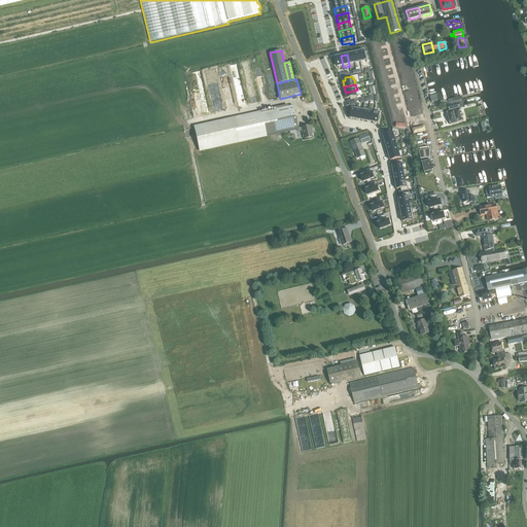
[(357,90),(346,93),(347,99),(350,98),(351,101),(358,99),(357,96),(358,96),(357,90)]
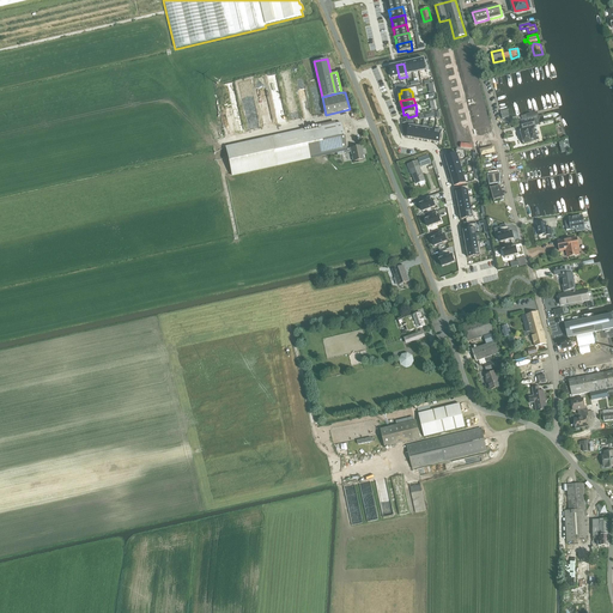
[(520,131),(523,144),(539,140),(535,126),(534,120),(533,117),(525,120),(521,121),(522,123),(523,129),(520,131)]
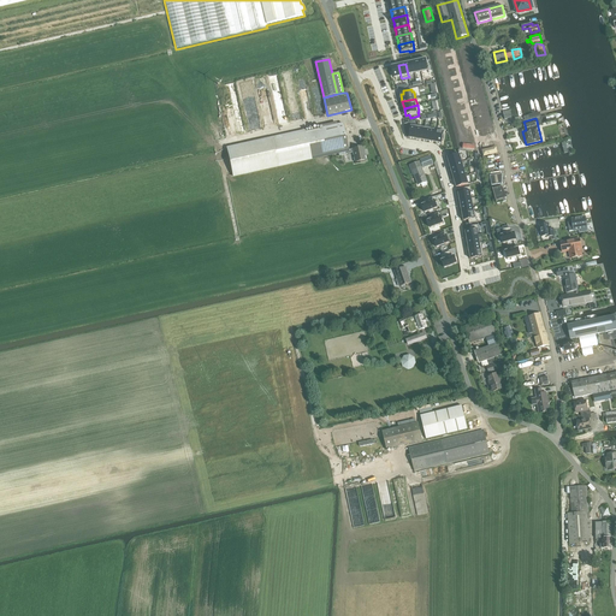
[(272,138),(226,148),(232,177),(234,177),(232,178),(234,178),(258,172),(279,167),(326,157),(338,154),(338,152),(348,150),(342,124),(337,125),(323,128),(323,130),(272,141),(272,140),(272,138)]
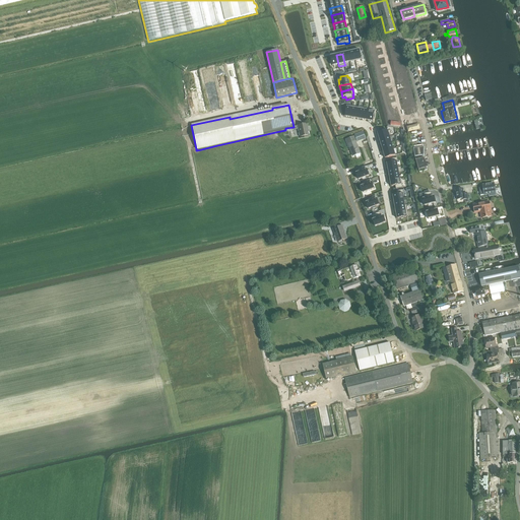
[(294,127),(285,128),(285,130),(286,131),(293,130),(298,129),(300,137),(309,135),(306,124),(298,126),(294,127)]
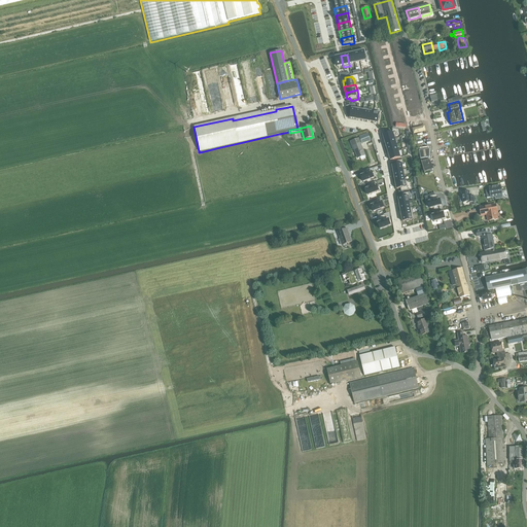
[(393,132),(383,135),(390,161),(400,157),(393,132)]
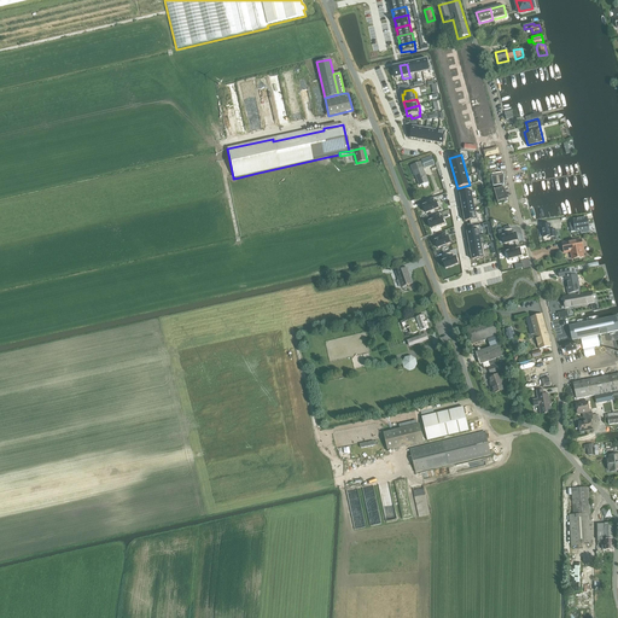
[(435,163),(432,156),(421,161),(424,168),(435,163)]
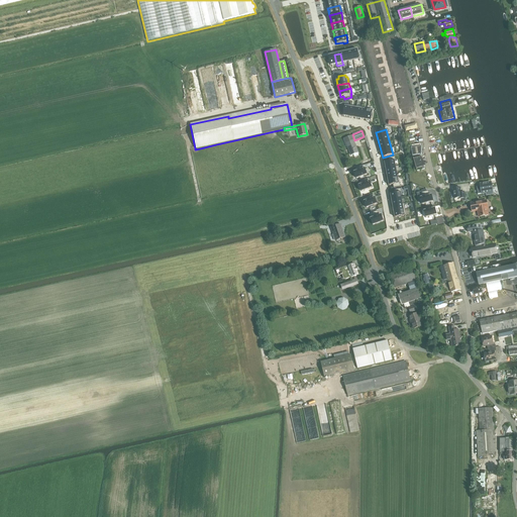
[(344,138),(351,156),(358,152),(352,136),(344,138)]
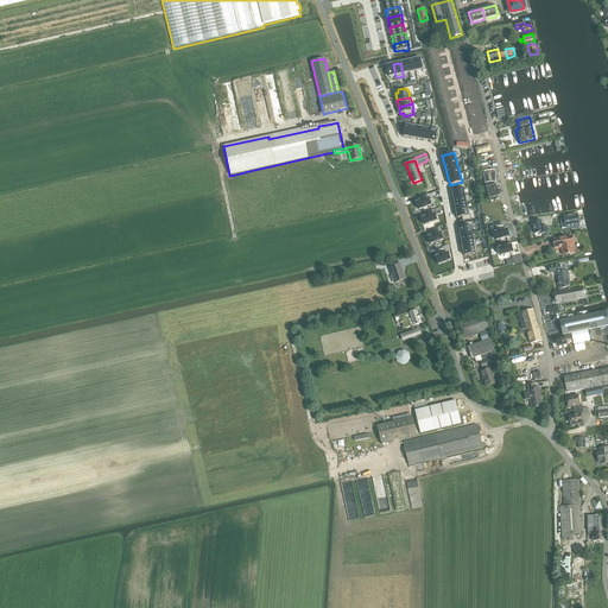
[(496,172),(483,173),(486,183),(495,182),(496,172)]
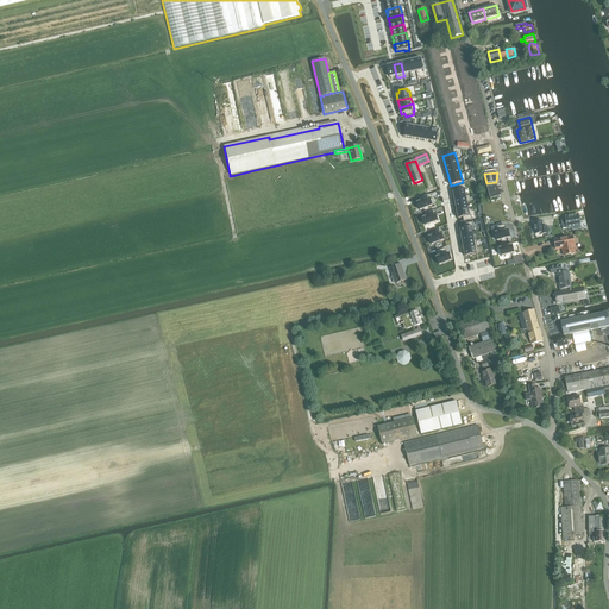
[(458,190),(453,192),(454,198),(466,196),(465,189),(466,189),(465,184),(457,186),(458,190)]
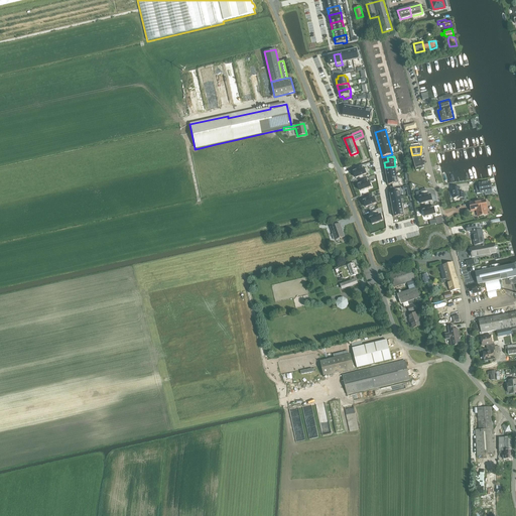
[(416,171),(424,168),(420,156),(413,159),(416,171)]
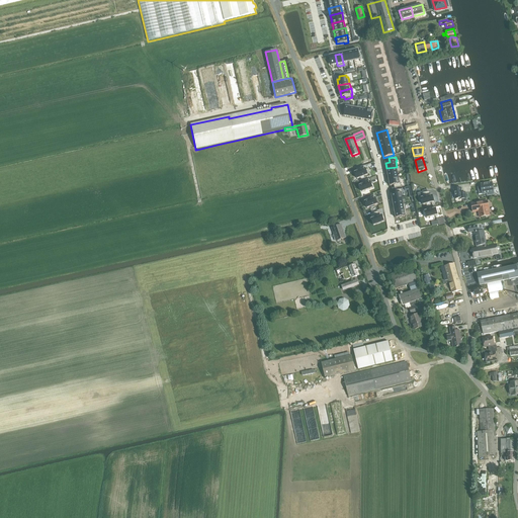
[(356,172),(355,172),(357,179),(368,175),(364,166),(356,169),(357,172),(356,172)]
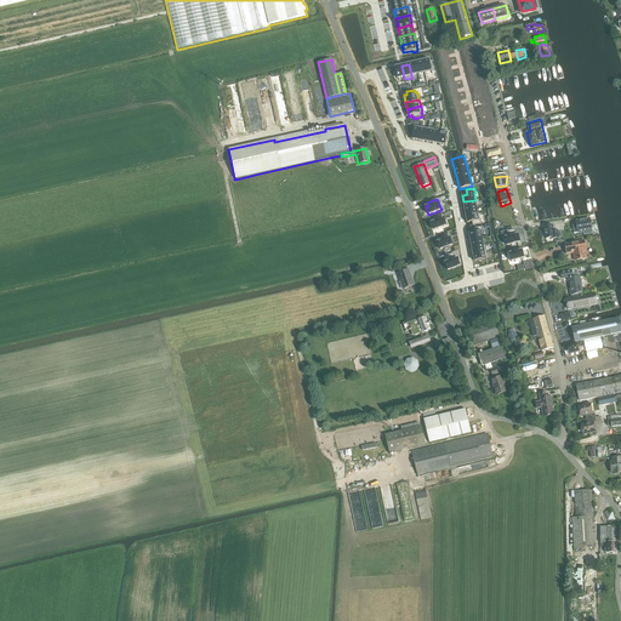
[(478,214),(466,216),(467,223),(472,222),(473,226),(482,224),(479,212),(478,214)]
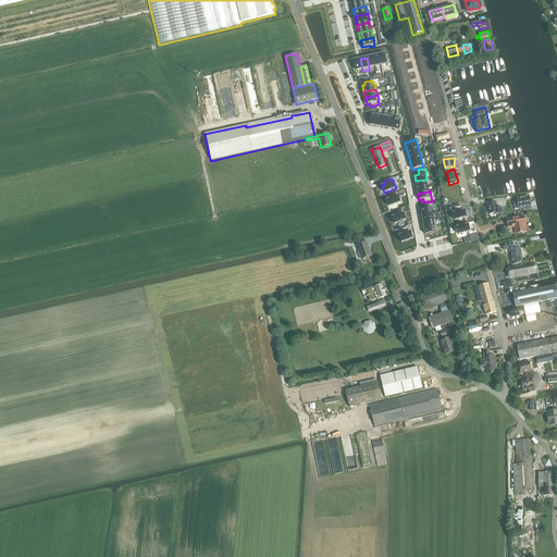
[(388,199),(387,199),(390,207),(401,202),(397,193),(388,196),(390,198),(388,199)]
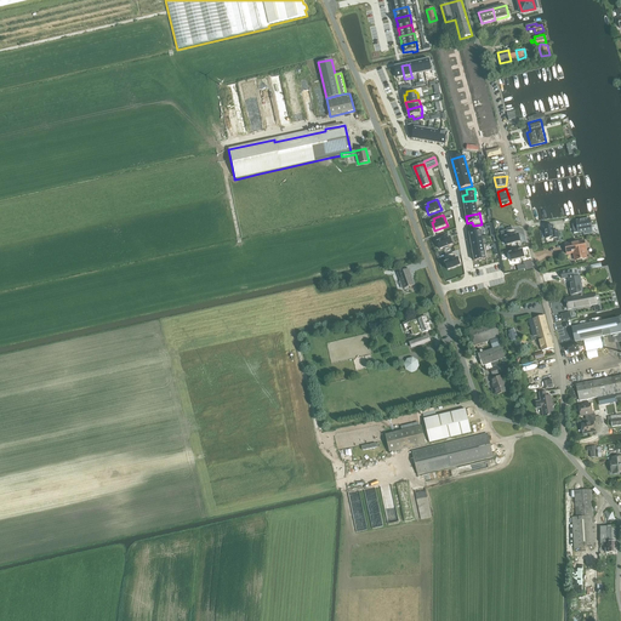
[(580,233),(591,231),(590,220),(577,221),(577,224),(573,224),(575,233),(580,233)]
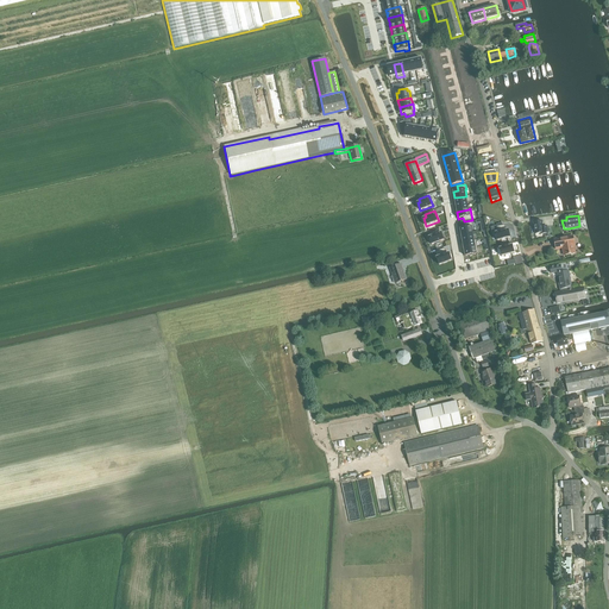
[(542,221),(533,223),(535,234),(541,233),(541,234),(545,234),(545,238),(550,237),(548,232),(547,226),(544,227),(542,221)]
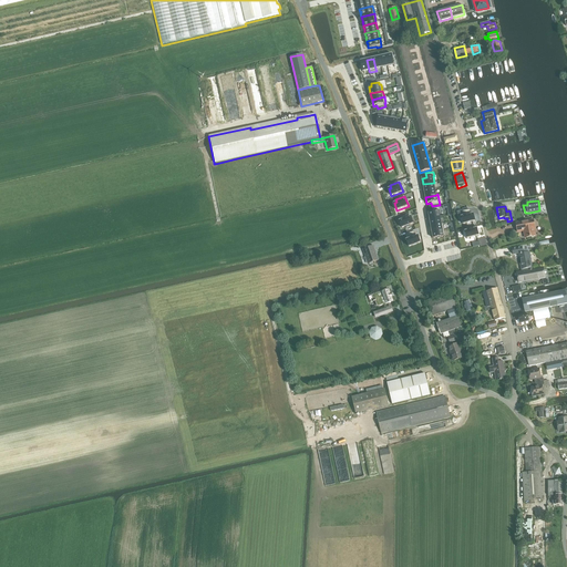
[(433,212),(429,213),(430,219),(441,217),(440,212),(441,212),(440,207),(432,208),(433,212)]
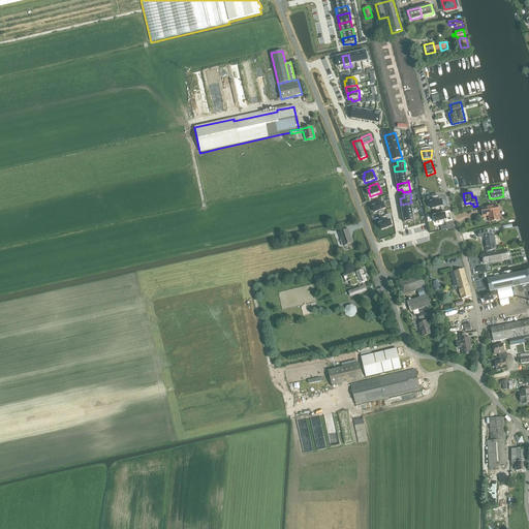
[(433,201),(431,203),(432,209),(443,207),(442,199),(440,199),(439,200),(438,196),(438,195),(431,197),(433,201)]
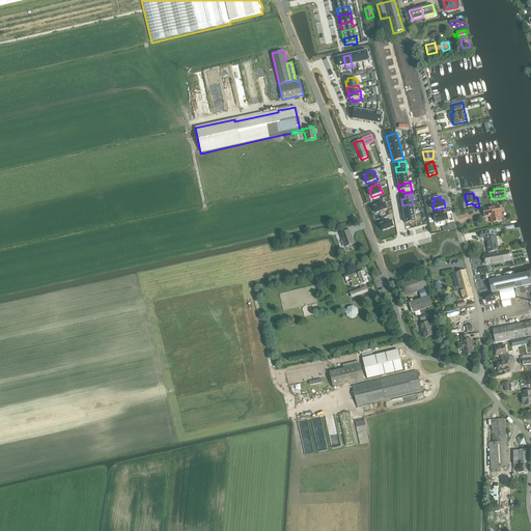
[(375,206),(374,206),(376,214),(381,212),(381,213),(384,212),(384,211),(388,210),(384,200),(375,203),(376,206),(375,206)]
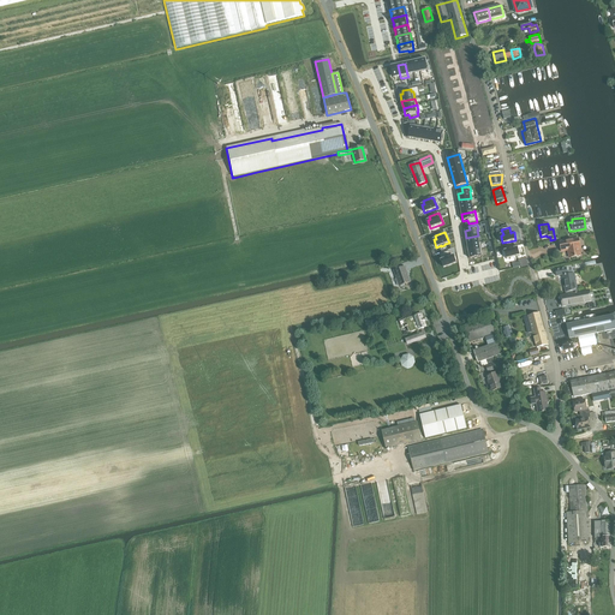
[(579,238),(560,243),(561,251),(568,250),(569,258),(575,257),(577,257),(579,257),(580,256),(581,256),(580,246),(579,238)]
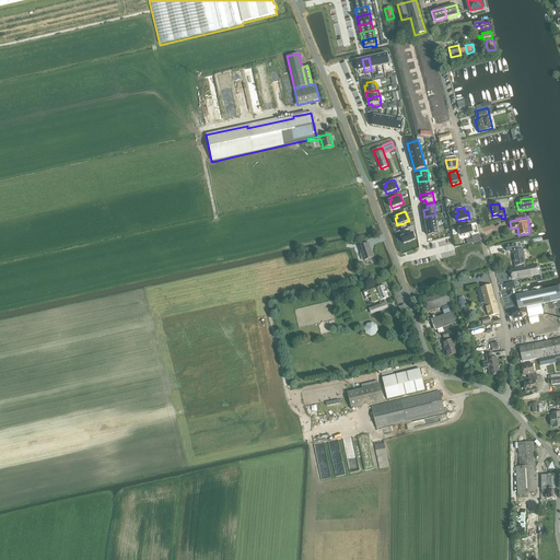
[(468,224),(458,226),(462,235),(474,233),(471,225),(469,226),(468,224)]
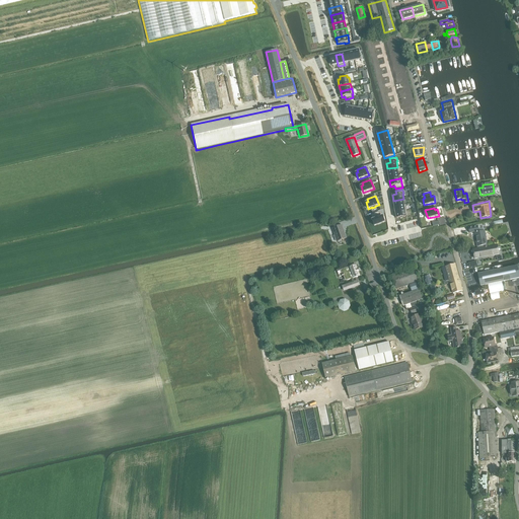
[(373,219),(372,219),(374,226),(385,222),(383,215),(381,216),(379,212),(373,214),(373,215),(374,219),(373,219)]
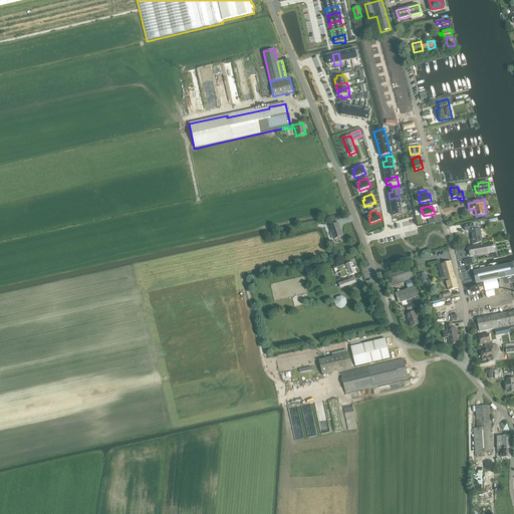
[(333,239),(342,236),(338,223),(329,226),(333,239)]
